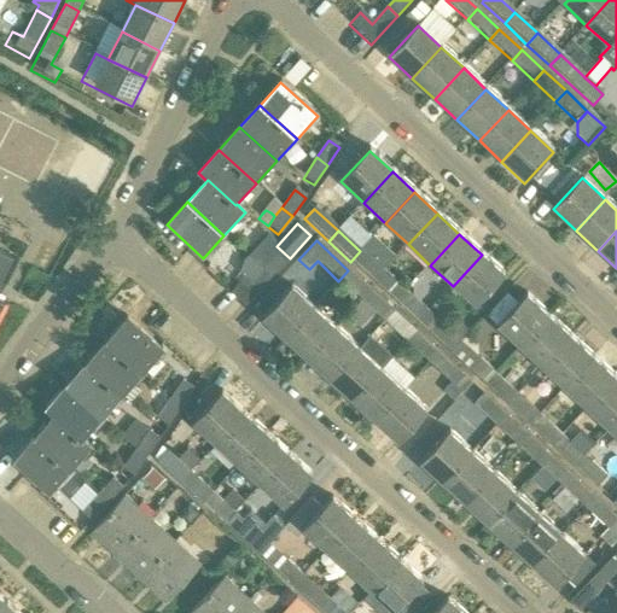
[(383,272),(360,251),(350,262),(373,282),(383,272)]
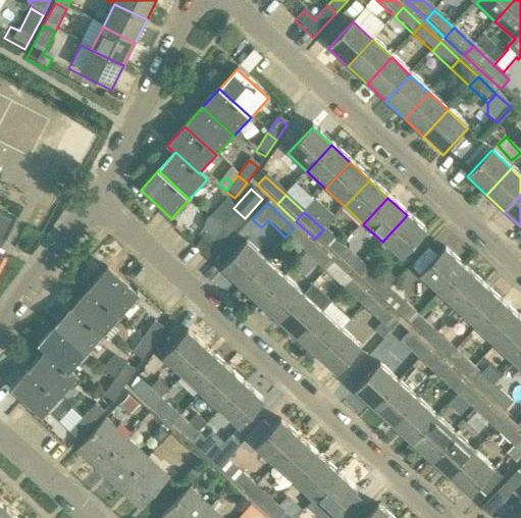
[(232,214),(220,227),(228,235),(241,221),(232,214)]
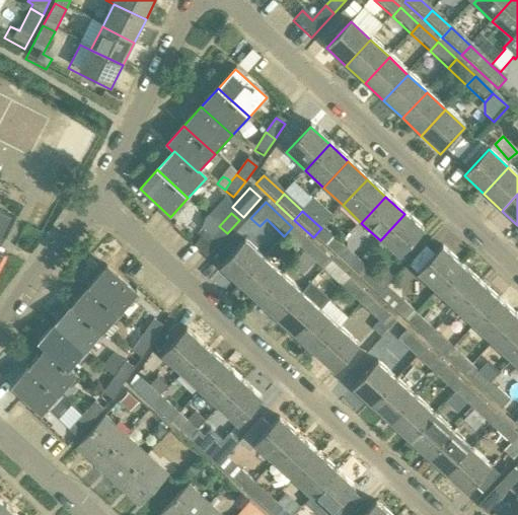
[(0,263),(3,258),(0,255),(0,238),(10,219),(0,214),(0,263)]
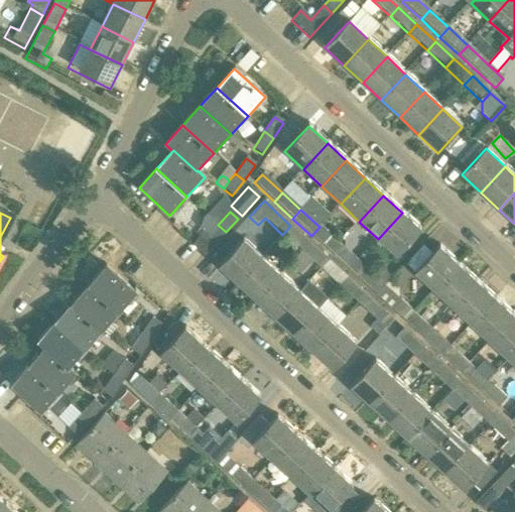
[(402,213),(378,239),(397,257),(421,231),(402,213)]
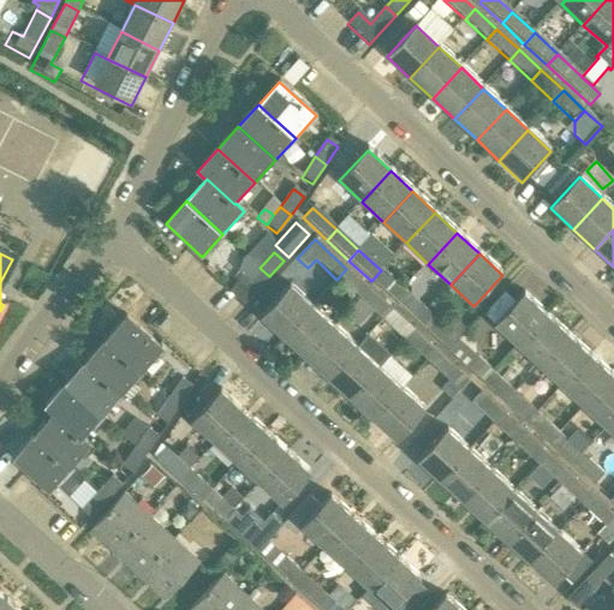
[(269,276),(260,268),(244,286),(254,294),(269,276)]
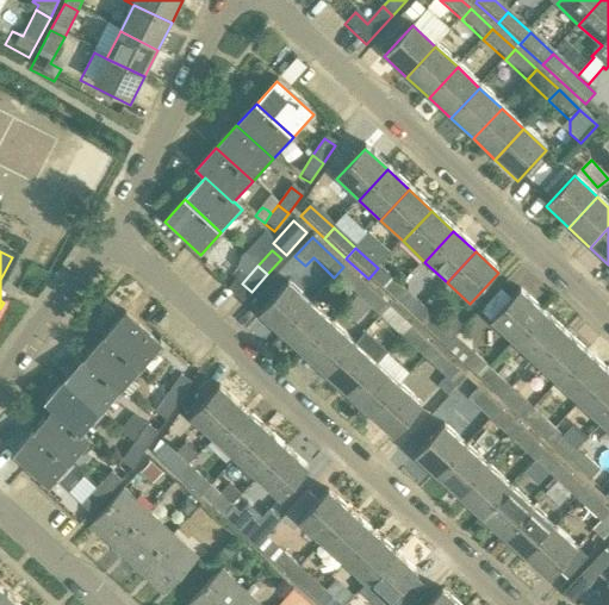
[(366,287),(343,267),(334,278),(356,298),(366,287)]
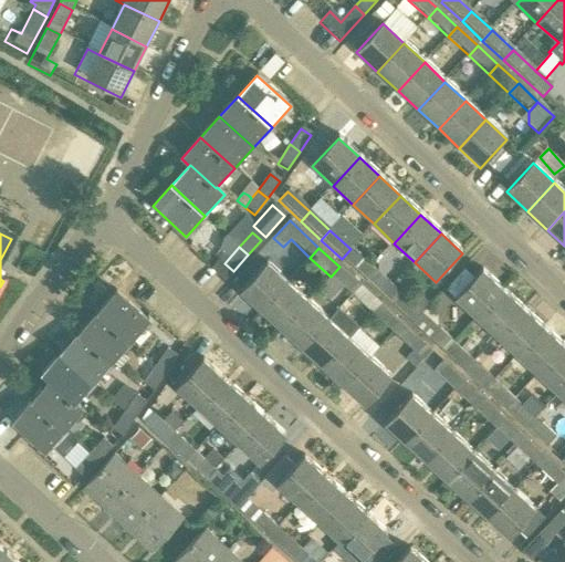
[(372,268),(351,249),(342,259),(362,278),(372,268)]
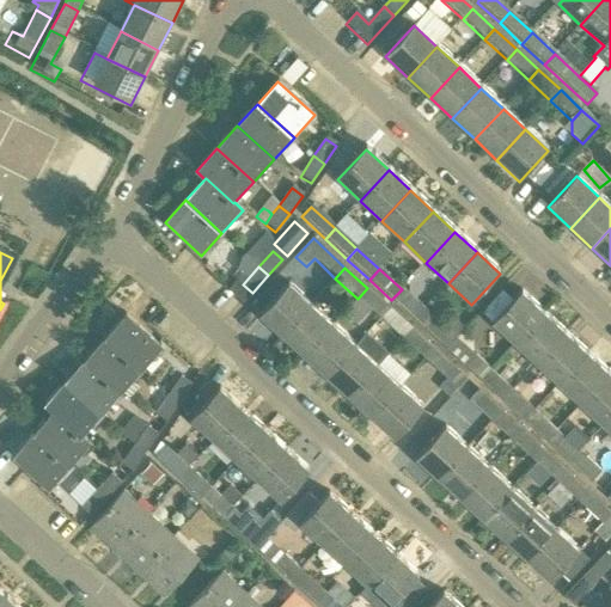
[(281,337),(310,306),(287,286),(258,317),(281,337)]
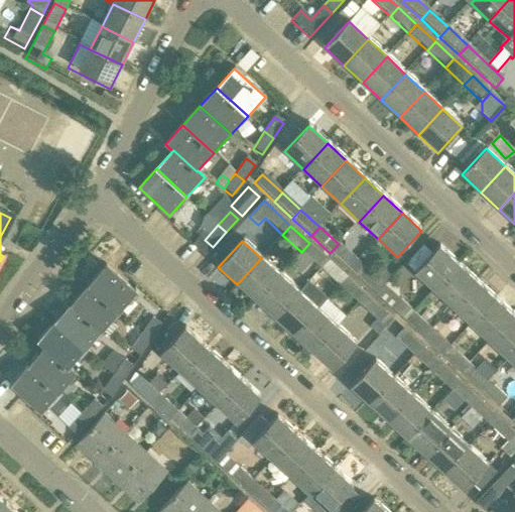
[(309,243),(301,252),(319,269),(329,260),(309,243)]
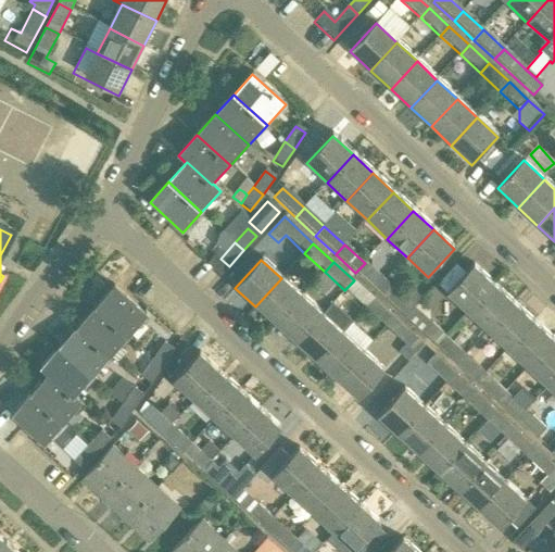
[(365,263),(355,273),(376,292),(385,283),(365,263)]
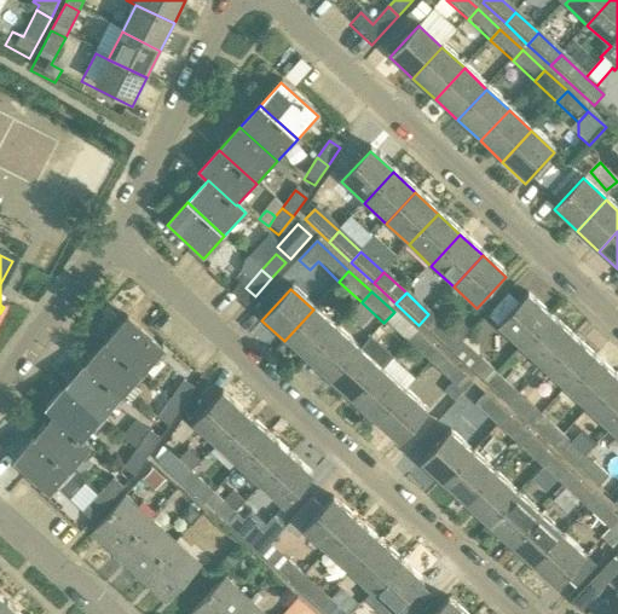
[(521,349),(550,318),(526,296),(497,328),(521,349)]
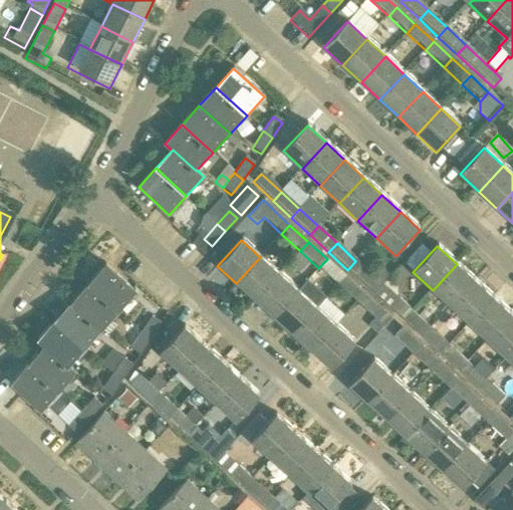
[(260,257),(236,283),(255,300),(279,274),(260,257)]
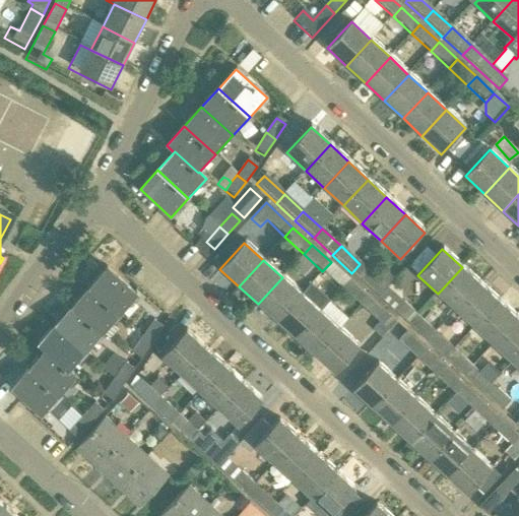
[(349,279),(331,262),(322,271),(340,288),(349,279)]
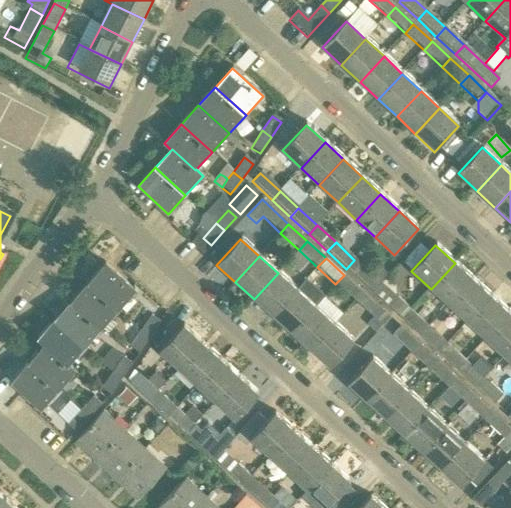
[(354,260),(346,269),(372,293),(387,277),(378,268),(371,275),(354,260)]
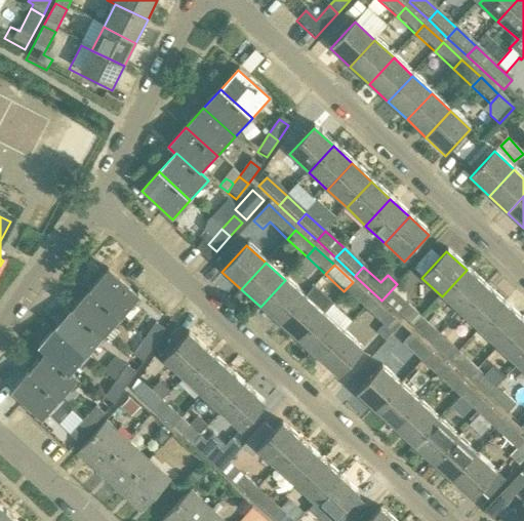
[(485,287),(467,270),(442,296),(460,314),(485,287)]
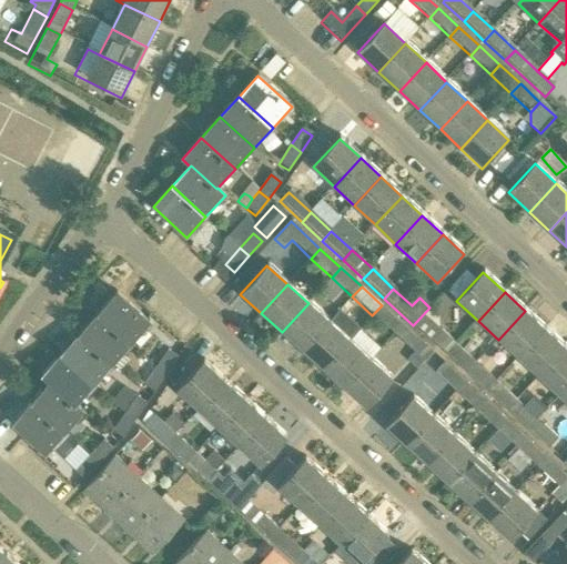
[(99,315),(132,345),(150,325),(117,294),(99,315)]
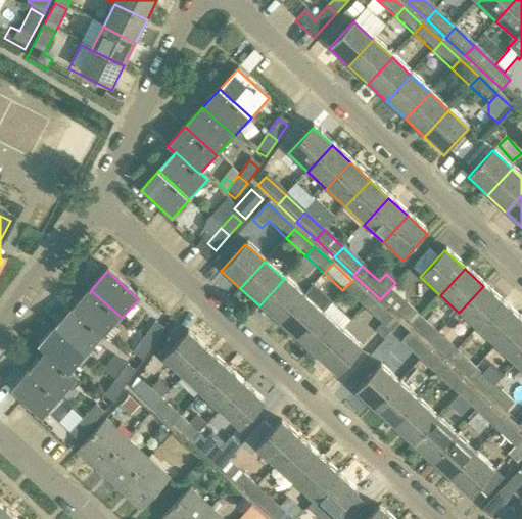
[(302,296),(284,279),(259,305),(279,323),(302,296)]
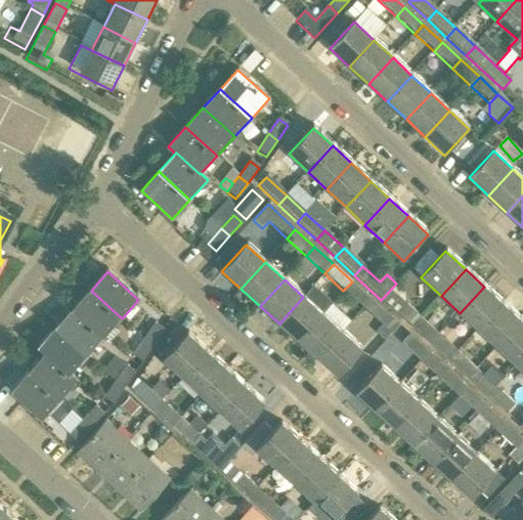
[(372,300),(352,282),(343,291),(362,309),(372,300)]
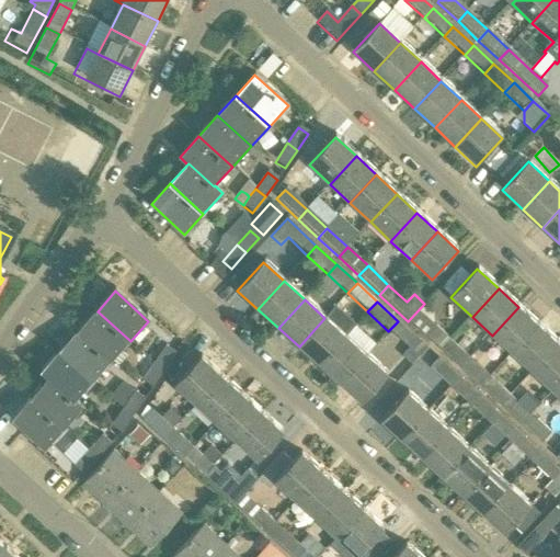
[(539,326),(518,307),(492,336),(513,354),(539,326)]
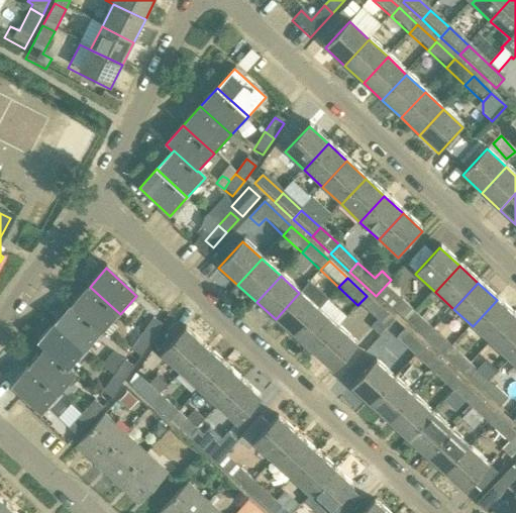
[(299,293),(276,319),(294,336),(318,310),(317,309),(326,299),(309,284),(300,294),(299,293)]
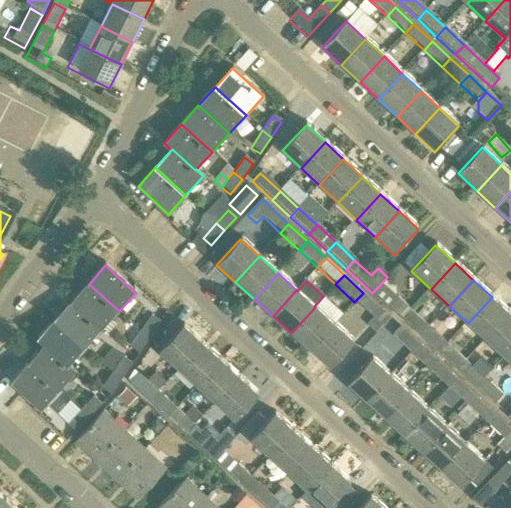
[(119,311),(89,284),(72,302),(102,329),(119,311)]
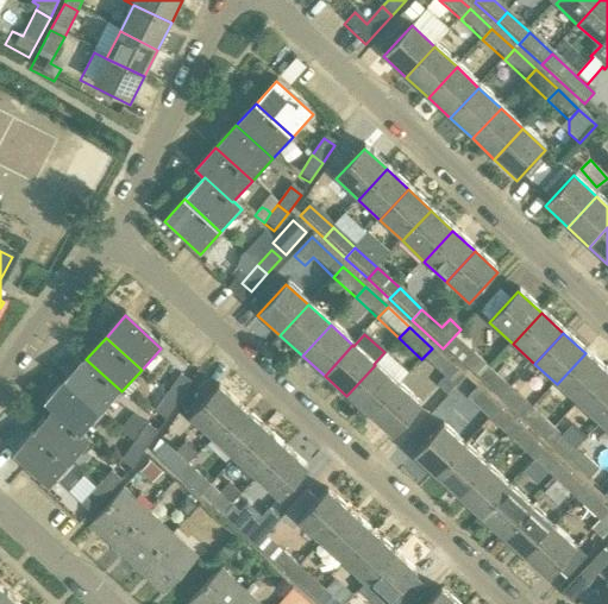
[(477,381),(488,370),(475,358),(480,353),(469,344),(455,359),(477,381)]
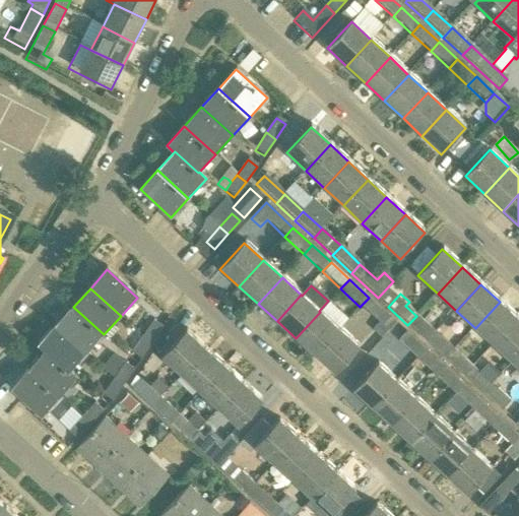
[(369,298),(360,307),(378,324),(371,331),(380,339),(396,323),(369,298)]
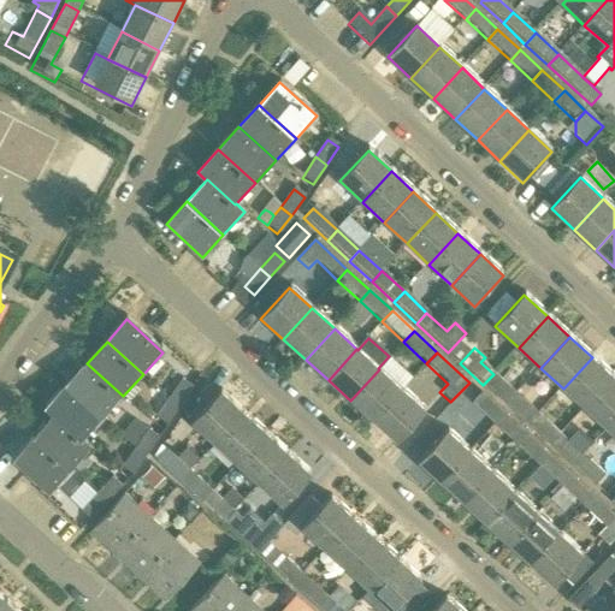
[(614,379),(592,357),(563,389),(585,409),(614,379)]
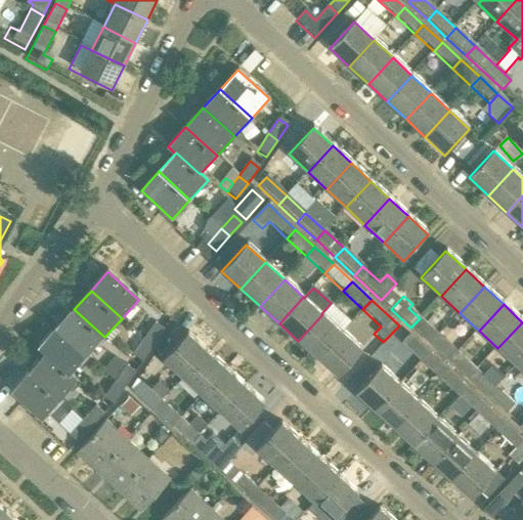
[(74,309),(56,328),(87,356),(104,337),(74,309)]
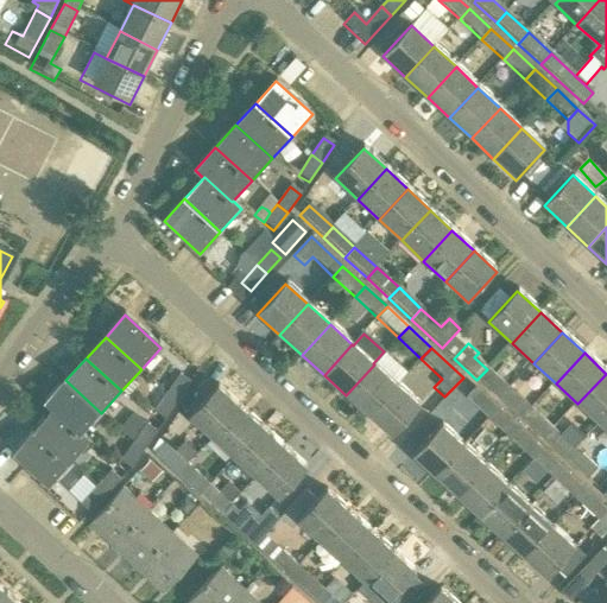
[(397,385),(374,365),(346,395),(368,416),(397,385)]
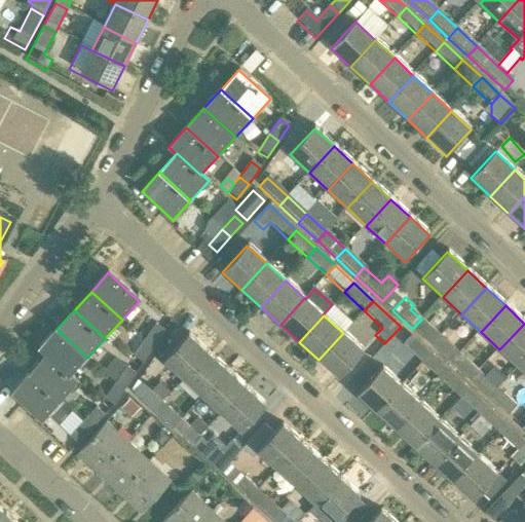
[(421,320),(412,329),(432,346),(440,337),(421,320)]
